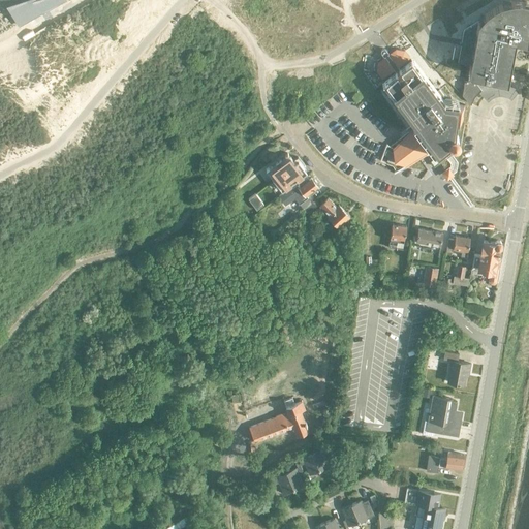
[(0,0),(4,6),(7,5),(19,25),(62,0),(0,0)]
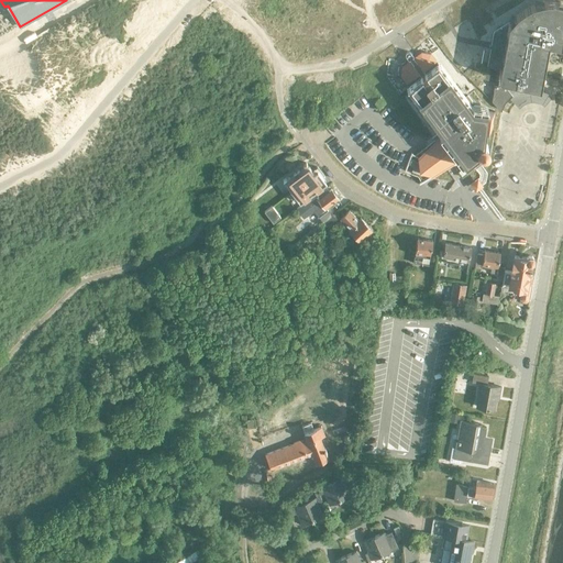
[(500,110),(505,102),(508,99),(510,97),(506,90),(515,86),(517,86),(517,85),(517,83),(539,86),(548,41),(560,43),(562,23),(562,0),(542,0),(541,0),(539,1),(538,1),(536,2),(533,2),(532,3),(531,3),(530,4),(529,4),(527,6),(526,7),(521,9),(518,12),(515,14),(514,15),(511,18),(510,19),(508,23),(493,32),(486,67),(499,69),(498,79),(499,79),(497,86),(494,85),(492,101),(499,110),(500,110)]
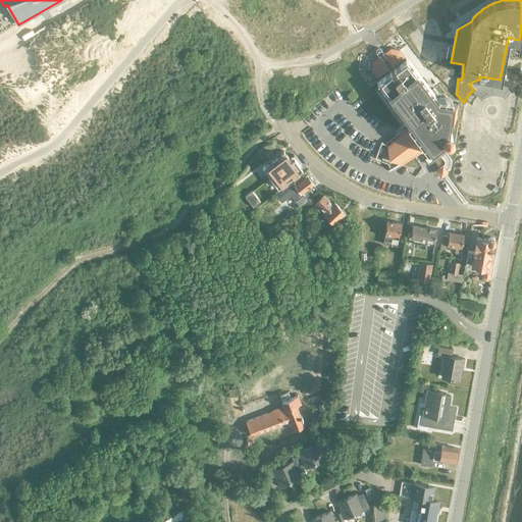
[(388,146),(389,158),(401,162),(412,156),(424,148),(425,148),(427,146),(432,152),(424,159),(427,164),(436,157),(433,153),(445,145),(441,141),(444,140),(446,141),(449,141),(451,140),(452,138),(452,135),(450,133),(448,132),(450,117),(455,118),(455,119),(457,119),(459,103),(437,101),(429,92),(404,57),(399,50),(390,48),(383,53),(380,49),(378,49),(376,49),(375,51),(376,53),(379,57),(372,61),(371,70),(376,77),(378,80),(409,121),(407,123),(410,121),(412,124),(409,126),(409,127),(388,146)]
